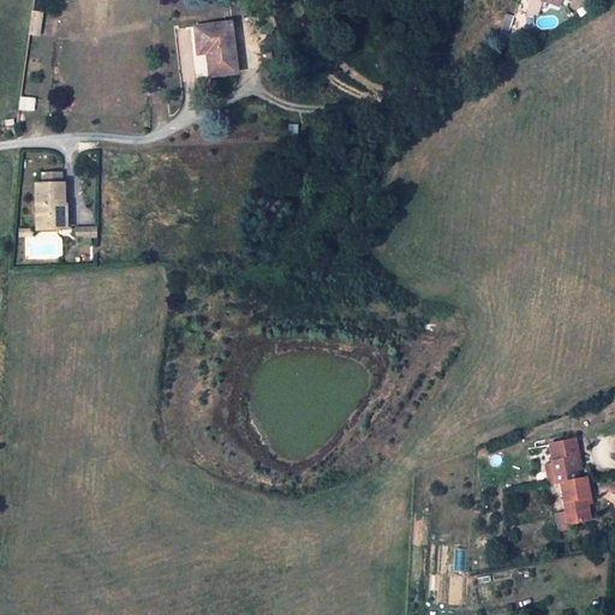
[(543,3),(541,3),(536,0),(531,16),(538,15),(543,3)]
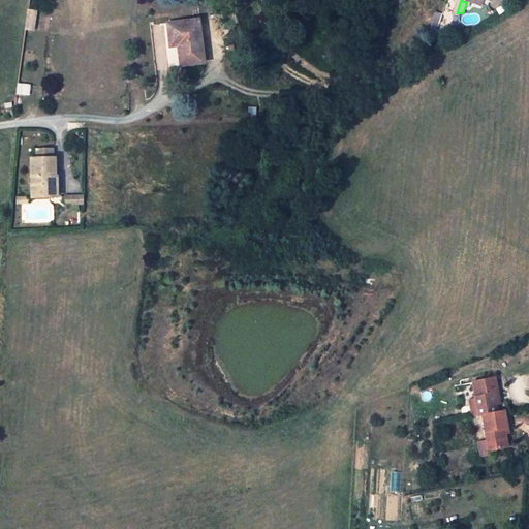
[(28,9),(27,28),(35,29),(37,10),(28,9)]
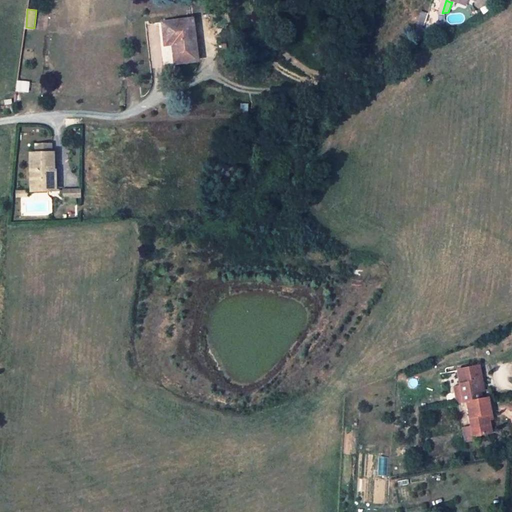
[(420,37),(428,14),(420,11),(412,35),(420,37)]
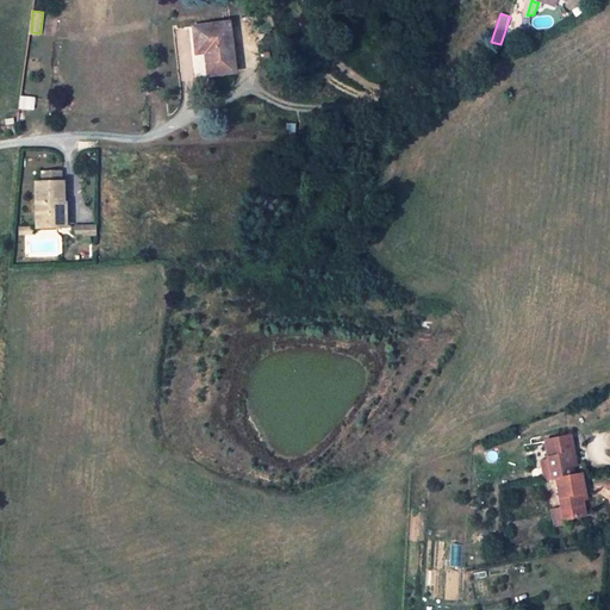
[(235,74),(234,58),(216,62),(212,41),(228,38),(226,23),(192,27),(194,47),(204,45),(204,54),(207,78),(235,74)]
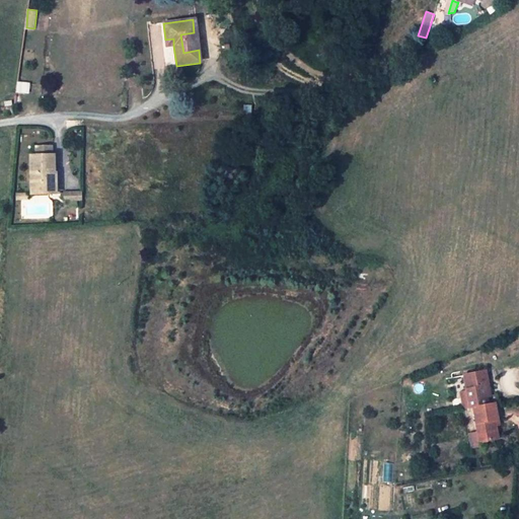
[(197,31),(194,32),(180,34),(183,53),(199,50),(197,31)]
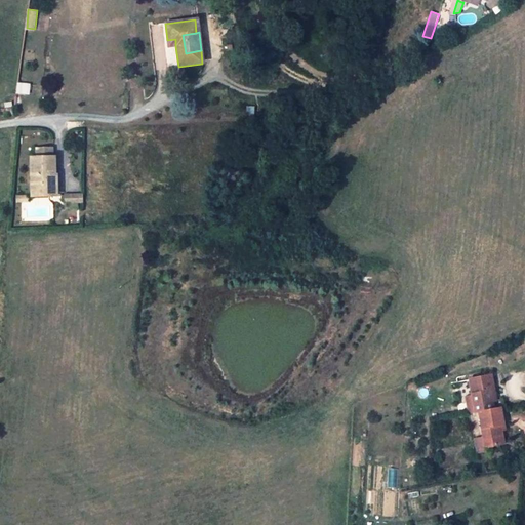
[(175,39),(167,40),(168,47),(175,46),(175,39)]
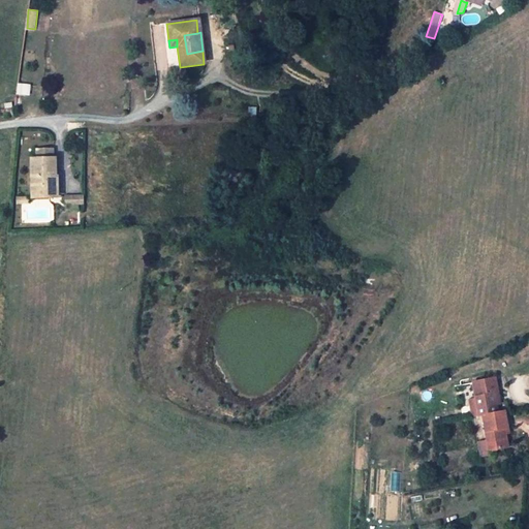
[(248,106),(248,118),(256,118),(256,106),(248,106)]
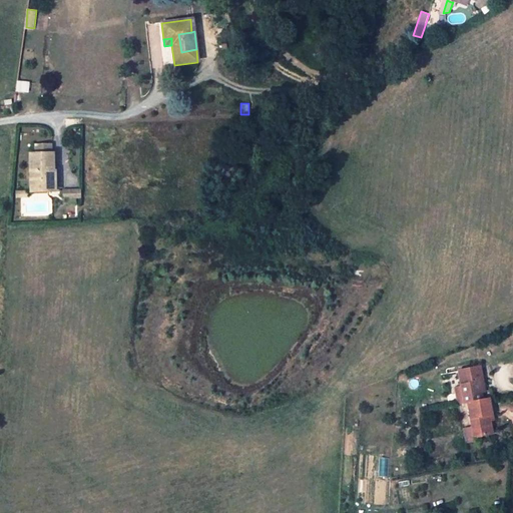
[(51,144),(35,145),(35,154),(29,154),(30,192),(50,191),(49,171),(53,171),(53,153),(51,153),(51,144)]
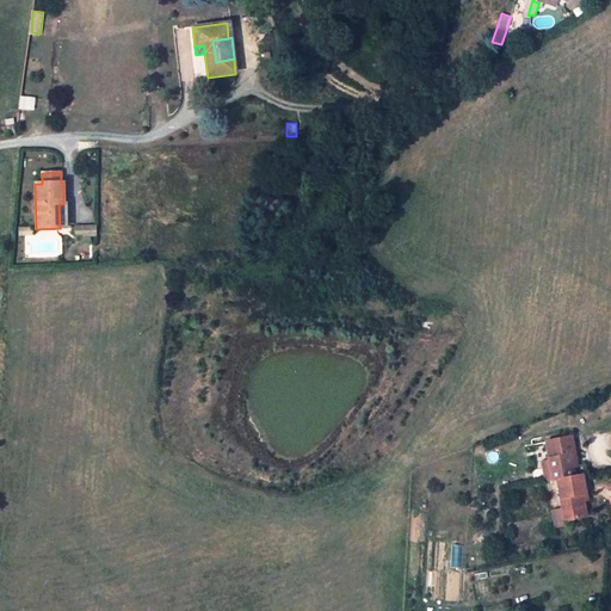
[(94,236),(96,226),(75,227),(75,238),(94,236)]
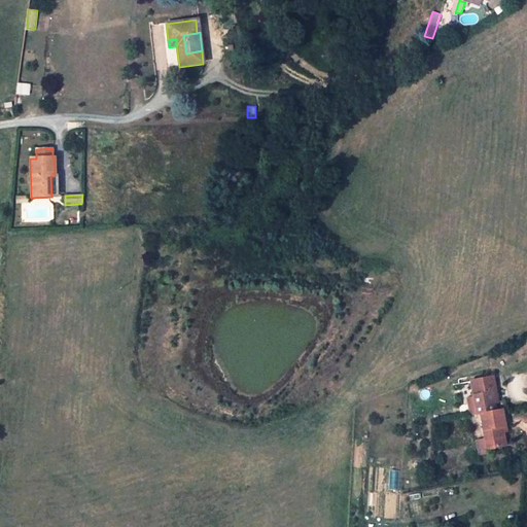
[(490,378),(469,382),(477,415),(480,415),(485,440),(476,442),(478,456),(487,454),(487,451),(505,447),(502,433),(501,428),(504,427),(501,411),(494,412),(491,398),(490,393),(493,392),(490,378)]
